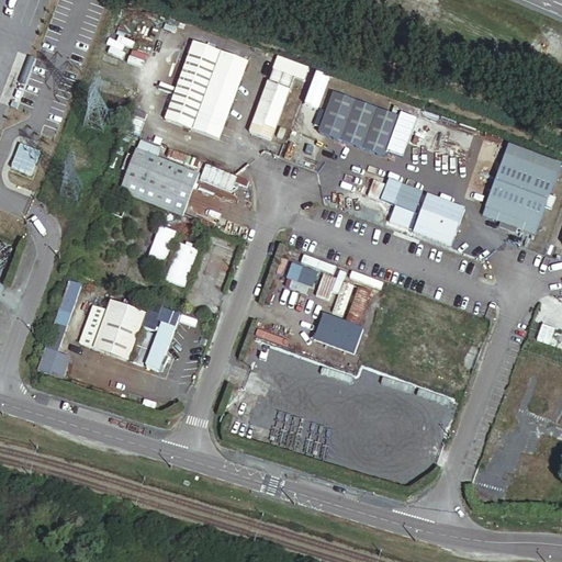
[(220,139),(247,62),(192,41),(164,120),(220,139)]
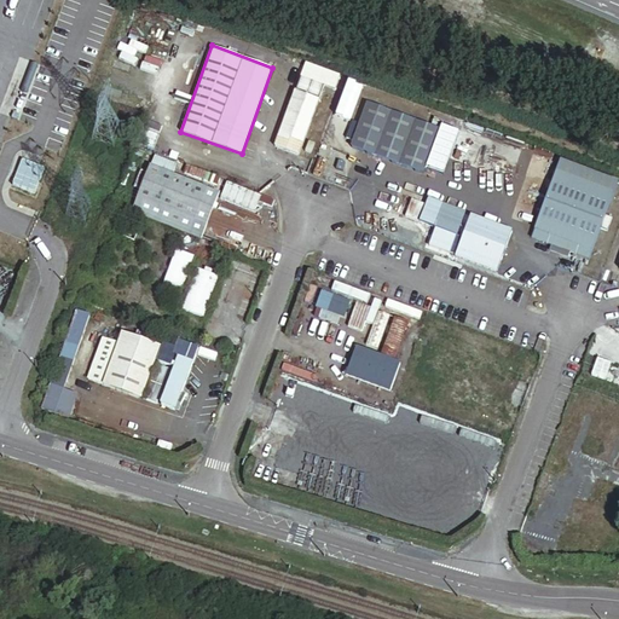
[(298,152),(323,84),(301,75),(276,145),(298,152)]
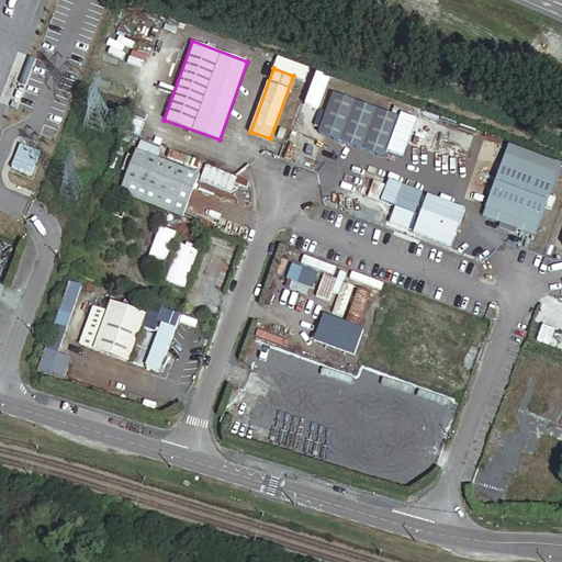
[(398,116),(332,92),(317,132),(383,156),(398,116)]
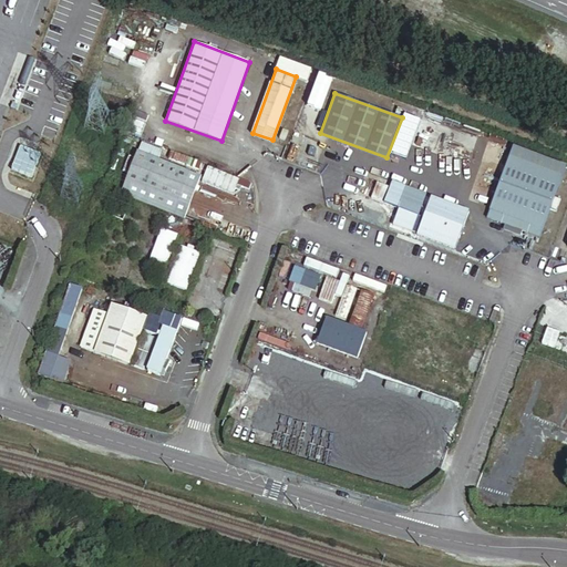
[(539,236),(565,164),(513,145),(487,218),(539,236)]
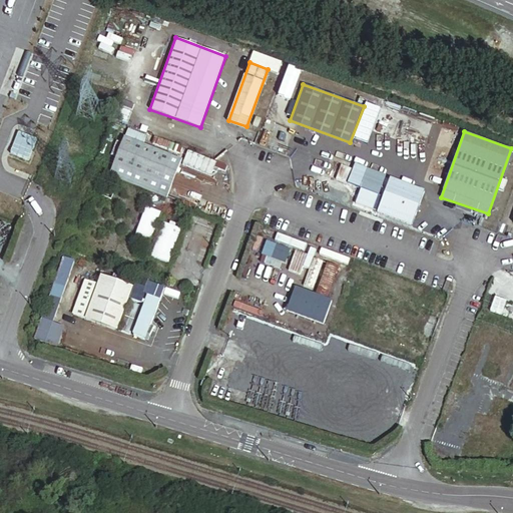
[(181,159),(122,136),(108,173),(167,195),(181,159)]
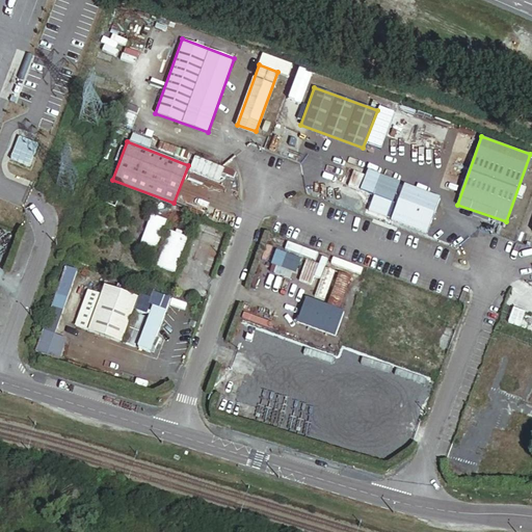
[(235,171),(193,156),(187,170),(217,183),(220,173),(233,178),(235,171)]
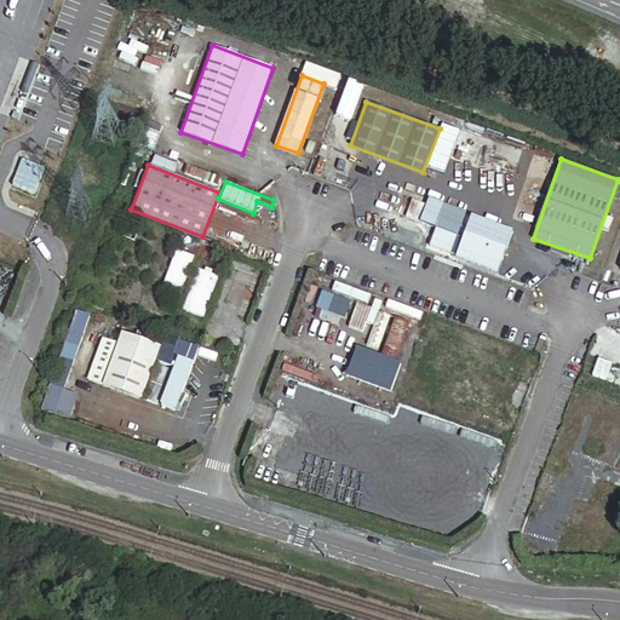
[(466,211),(429,196),(419,220),(436,227),(429,246),(449,253),(466,211)]
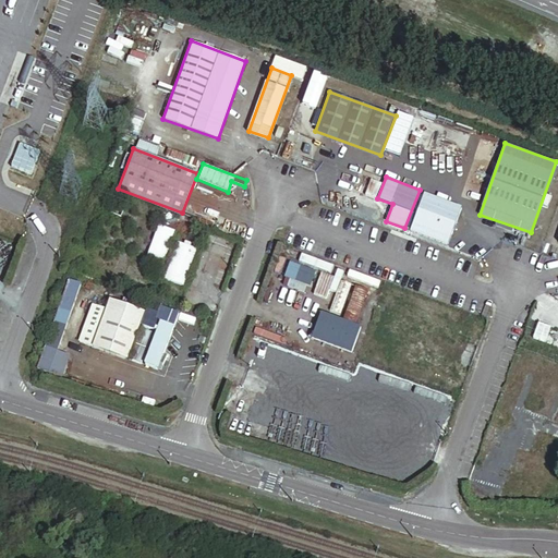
[(461,206),(423,192),(409,230),(447,244),(461,206)]
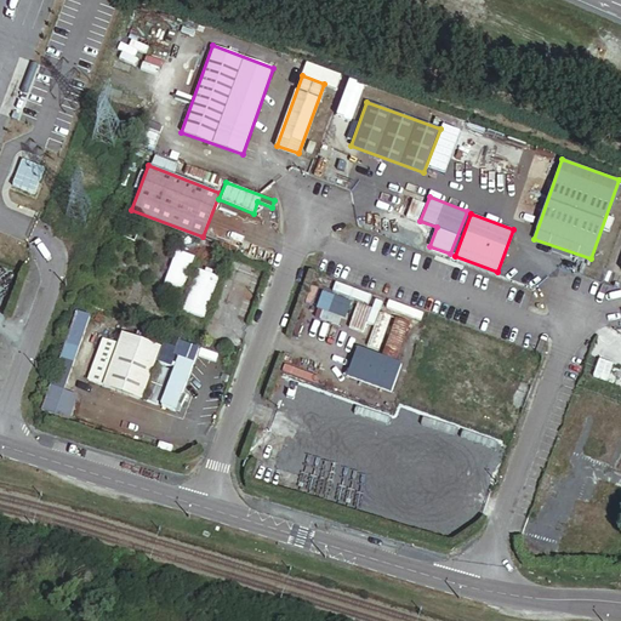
[(138,233),(121,226),(118,234),(135,240),(138,233)]
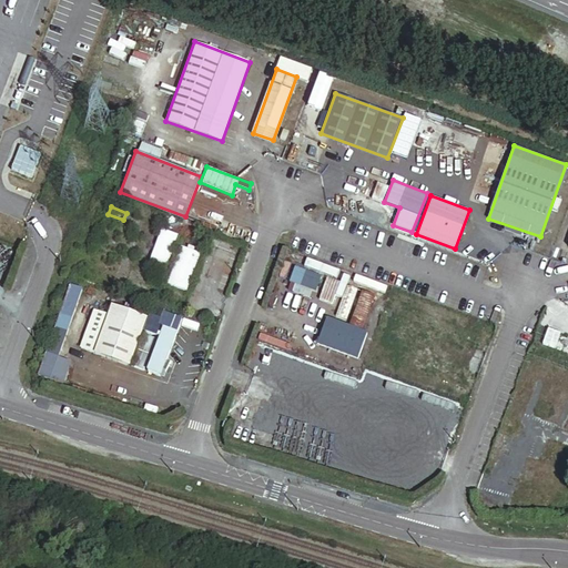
[(178,233),(162,227),(151,259),(166,264),(178,233)]
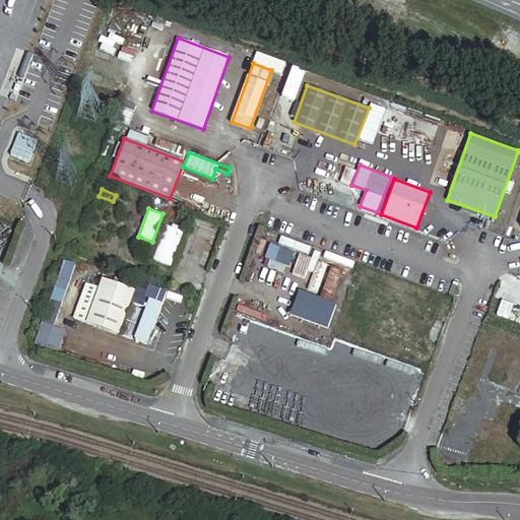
[(212,224),(202,220),(196,234),(207,238),(212,224)]
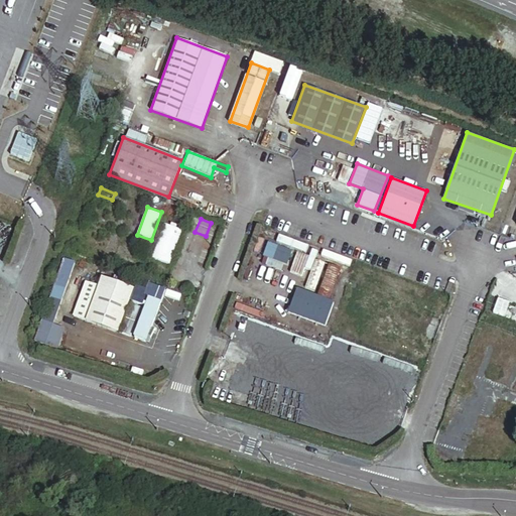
[(182,230),(165,223),(152,257),(169,264),(182,230)]
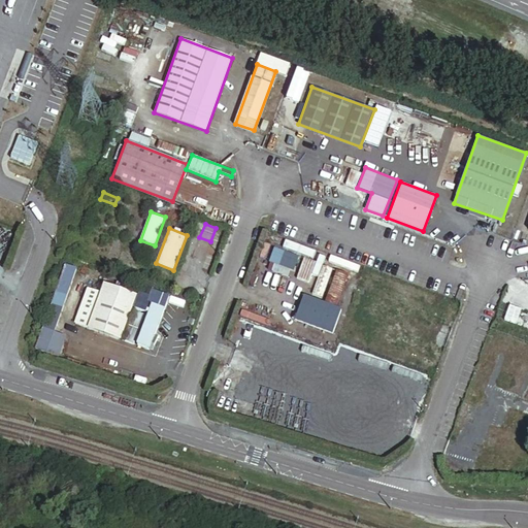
[(269,233),(267,239),(278,243),(281,237),(269,233)]
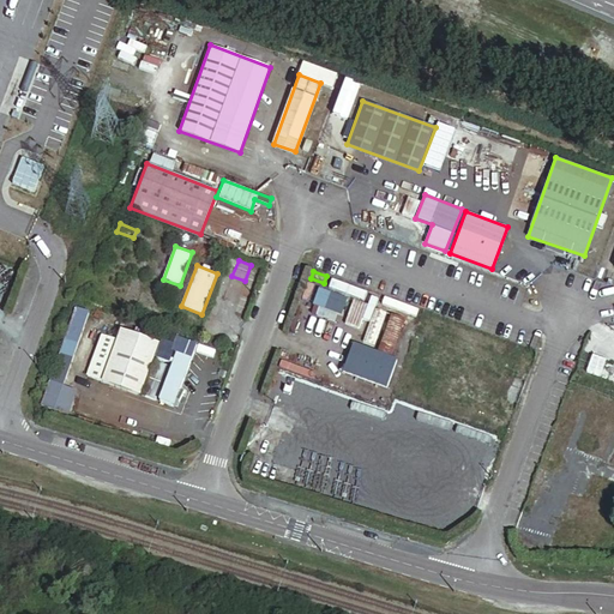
[(349,300),(318,289),(313,304),(319,306),(344,314),(349,300)]
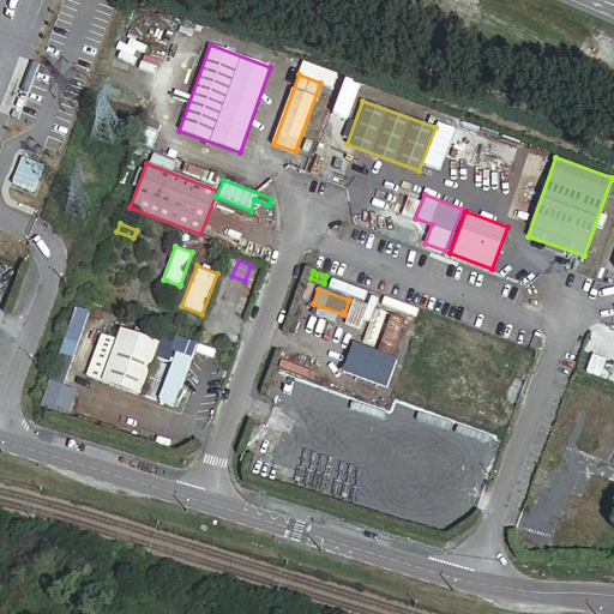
[(89,312),(74,306),(40,404),(67,415),(76,390),(62,385),(89,312)]
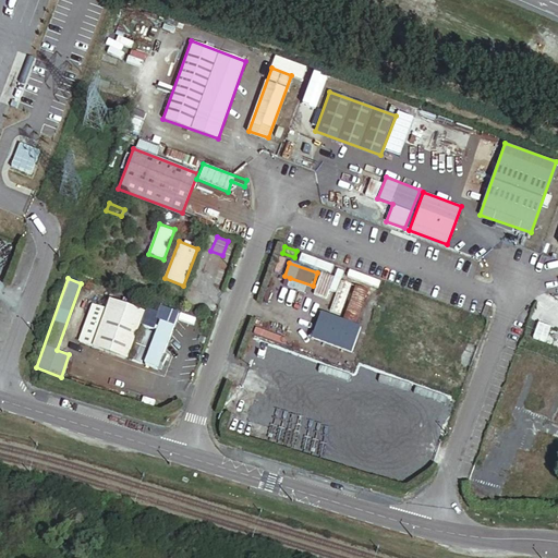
[(313,286),(290,278),(287,287),(310,294),(313,286)]
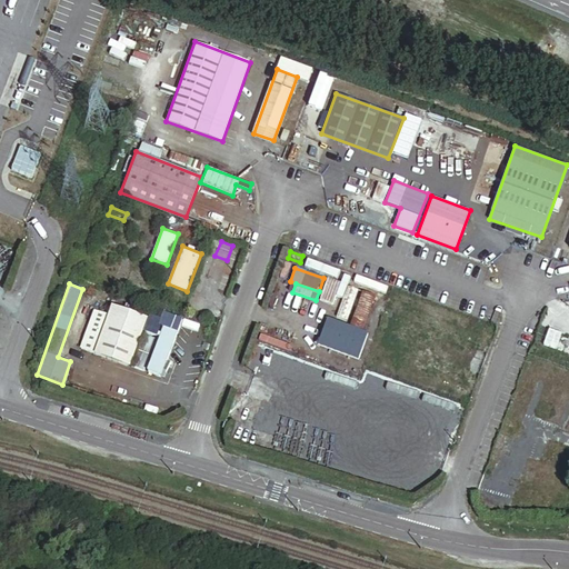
[(340,306),(347,287),(338,283),(330,302),(340,306)]
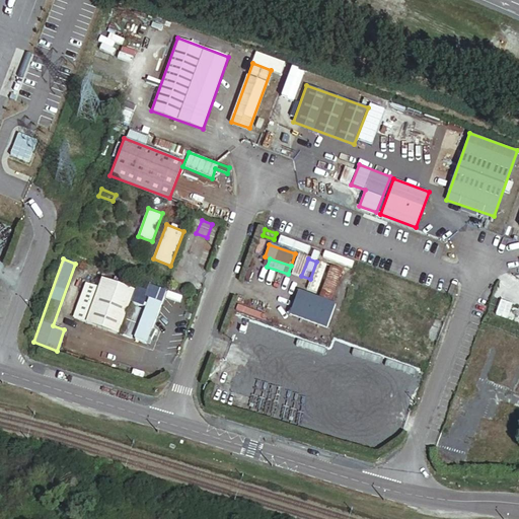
[(322,294),(332,267),(321,264),(312,290),(322,294)]
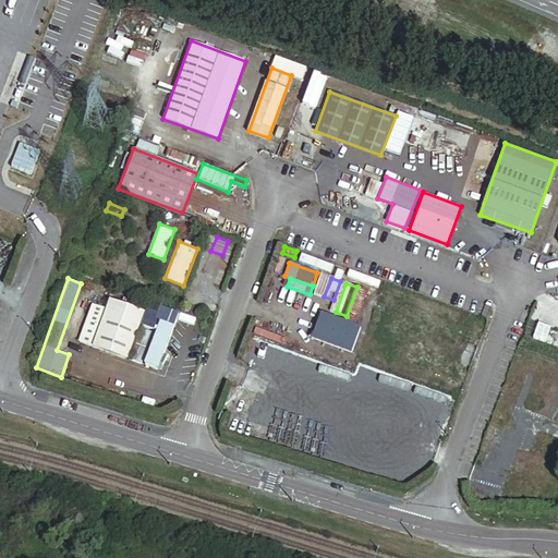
[(109,299),(106,308),(93,346),(126,358),(144,311),(109,299)]
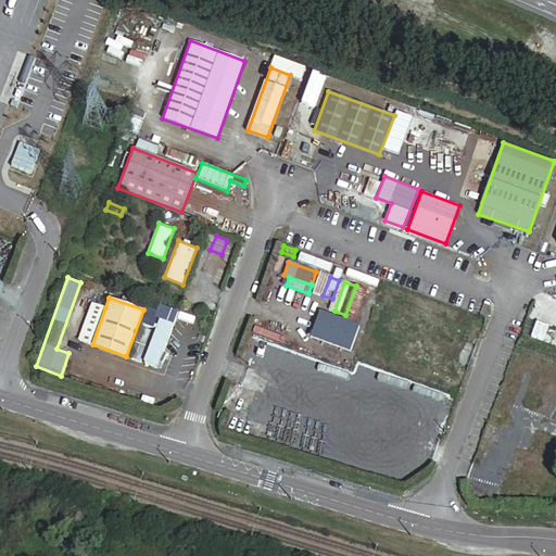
[(77,340),(92,344),(105,307),(91,302),(77,340)]
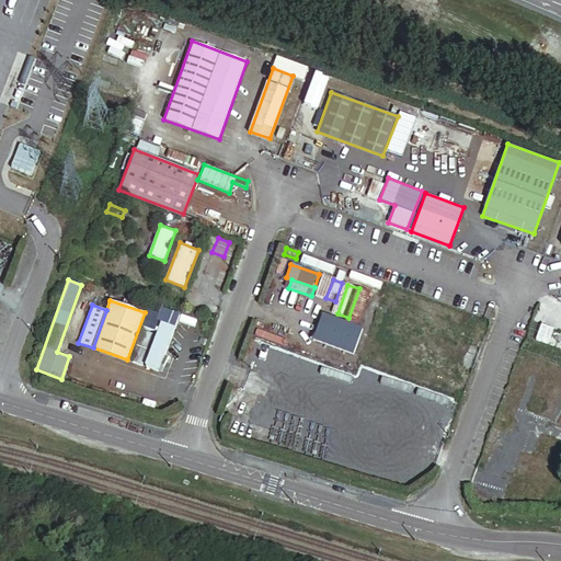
[(160,322),(174,328),(180,315),(161,307),(156,320),(160,322)]
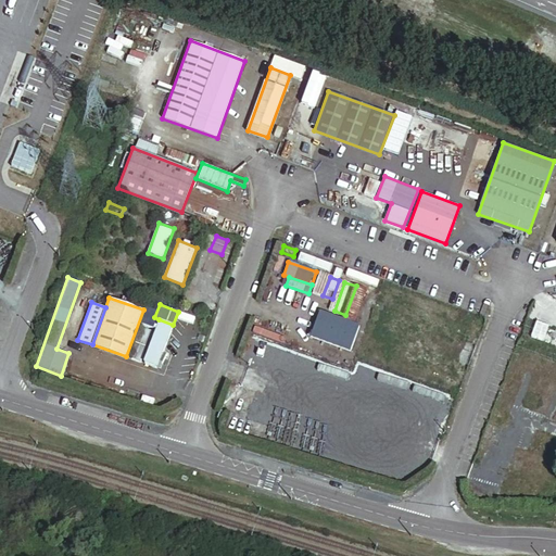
[(358,325),(318,311),(310,335),(350,350),(358,325)]
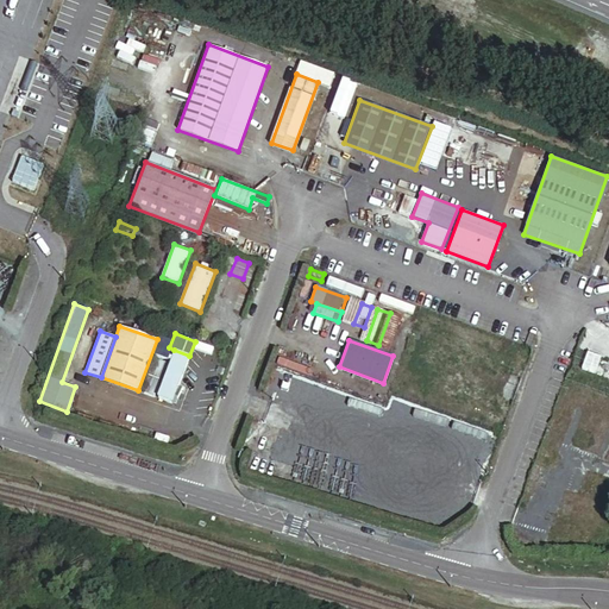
[(189,356),(174,350),(157,396),(173,402),(189,356)]
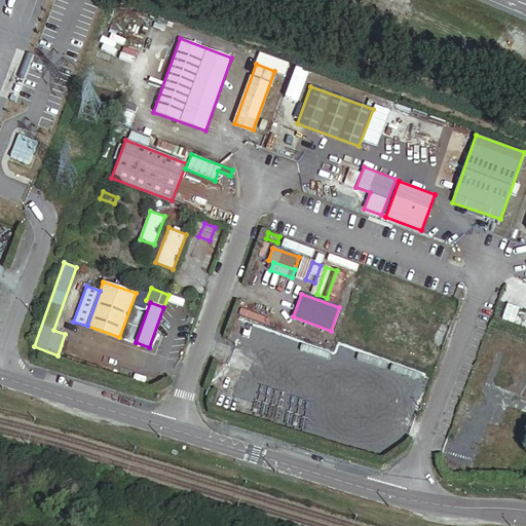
[(327,386),(331,387),(316,423),(354,438),(376,381),(359,374),(358,379),(333,370),(327,386)]
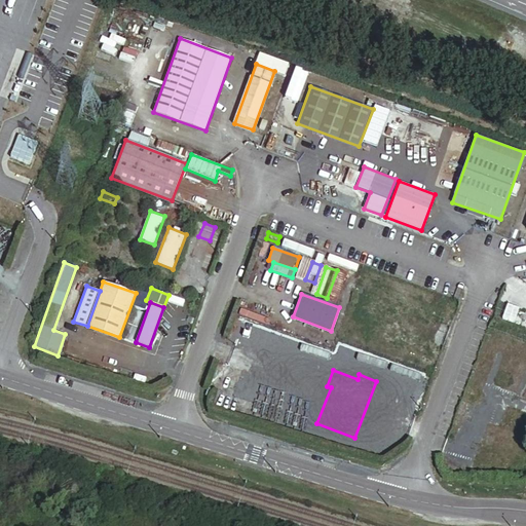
[(211,404),(214,396),(208,392),(204,401),(211,404)]
